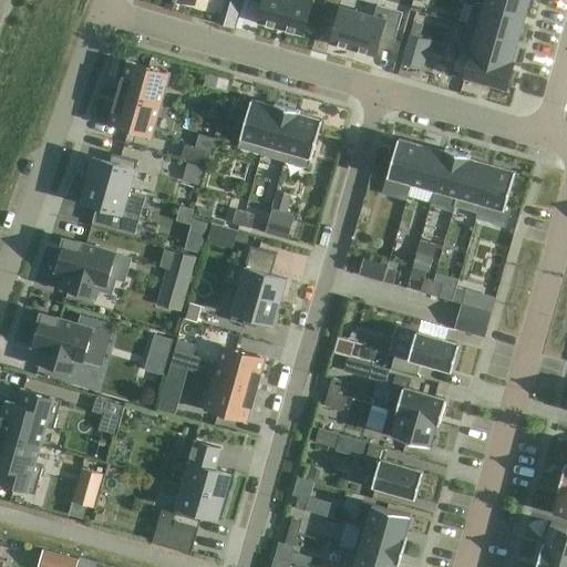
[(251,0),(264,3),(258,21),(302,34),(312,0),(251,0)]
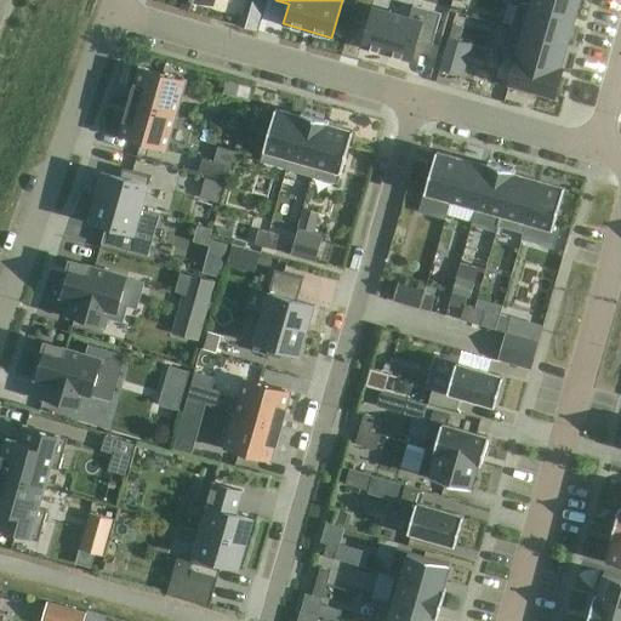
[(533,0),(533,5),(531,6),(574,18),(579,0),(533,0)]
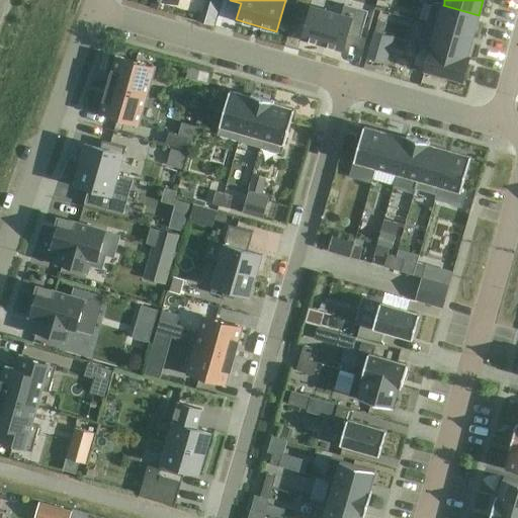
[(434,1),(428,23),(472,36),(479,15),(443,5),(444,4),(434,1)]
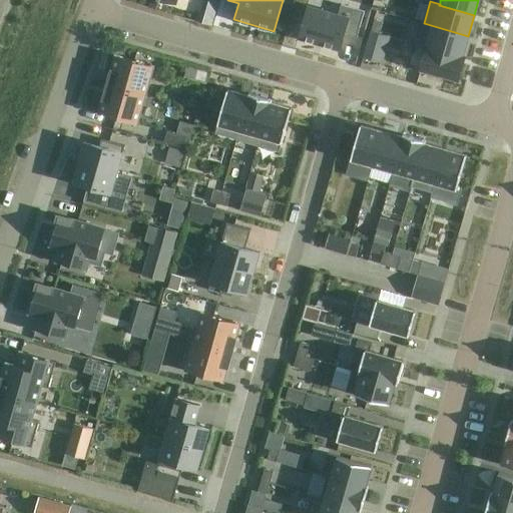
[(309,6),(299,38),(340,50),(344,33),(357,37),(365,11),(342,5),(339,15),(309,6)]
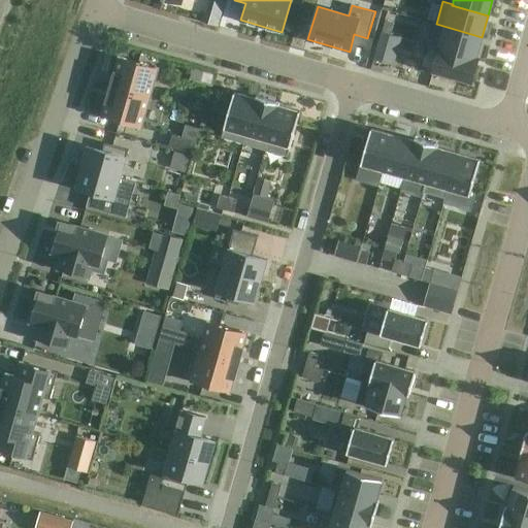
[(386,20),(383,32),(391,34),(394,22),(386,20)]
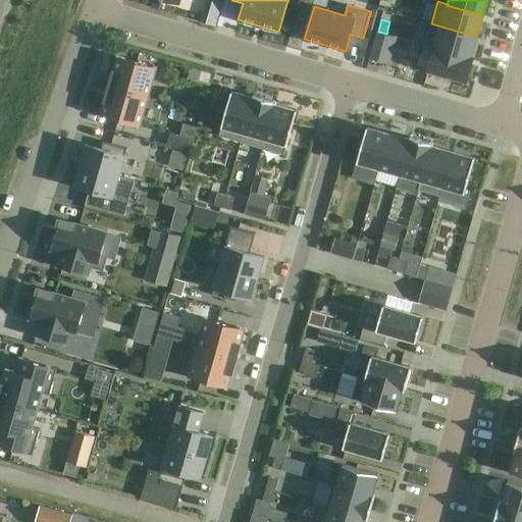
[(425,45),(425,46),(434,48),(435,47),(470,57),(470,56),(476,37),(431,23),(425,45)]
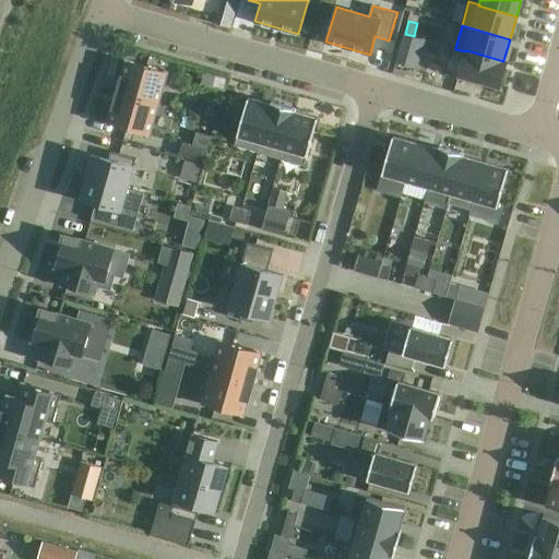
[(405,34),(396,62),(415,67),(423,38),(421,38),(414,36),(405,34)]
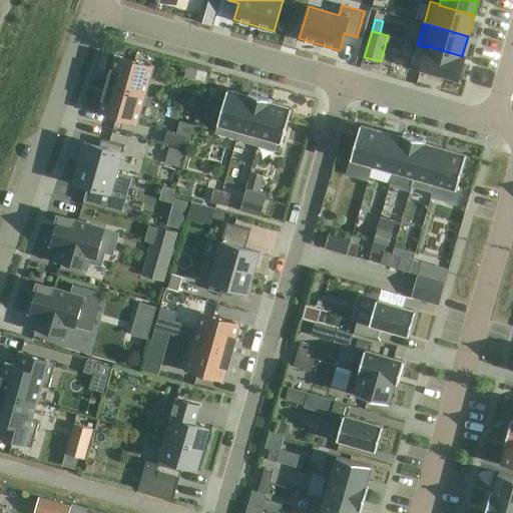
[(427,47),(421,68),(428,70),(427,74),(439,77),(440,73),(458,79),(465,56),(462,55),(462,56),(428,46),(427,47)]
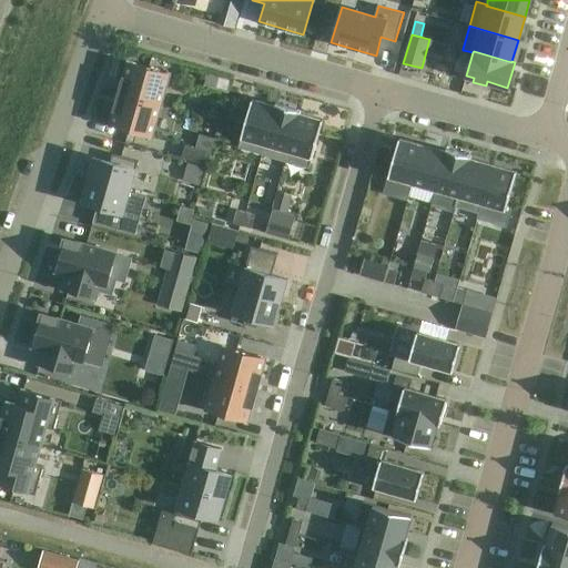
[(120,93),(161,105),(170,73),(129,61),(120,93)]
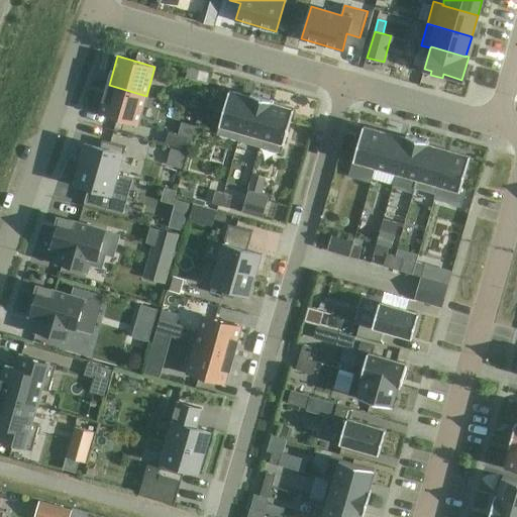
[(189,64),(186,76),(207,83),(211,70),(189,64)]
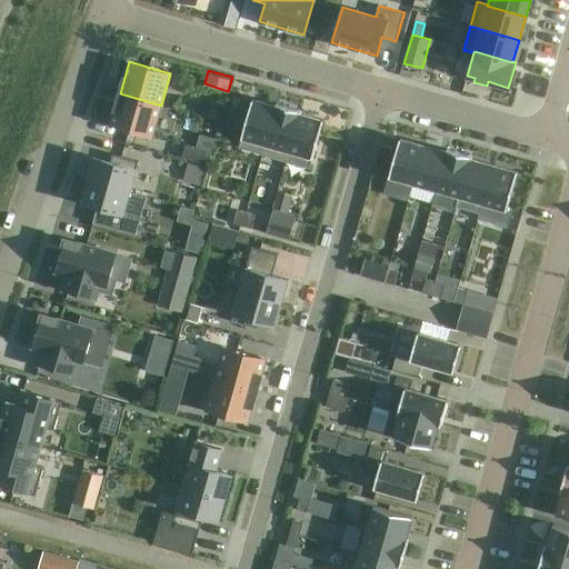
[(161,106),(120,93),(111,126),(151,137),(161,106)]
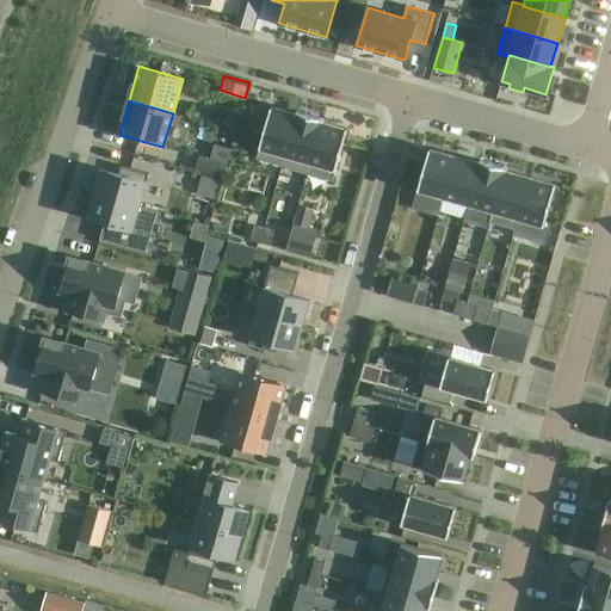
[(257,159),(283,166),(297,115),(296,113),(271,106),(257,159)]
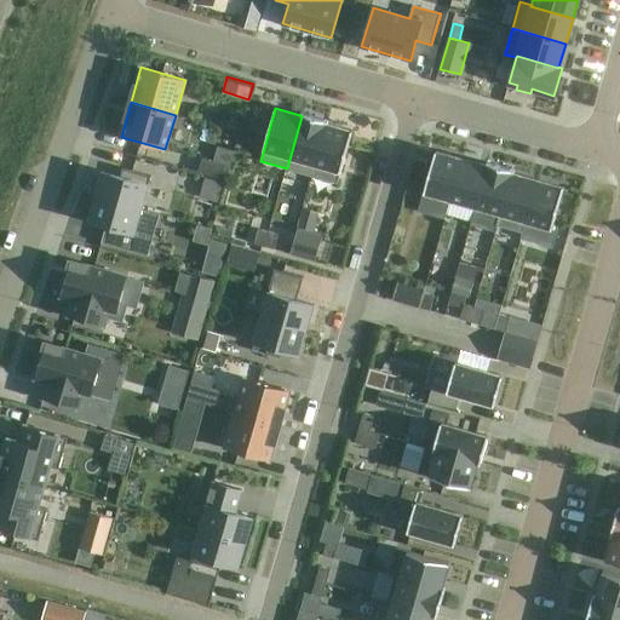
[(327,124),(328,124),(328,120),(302,113),(300,115),(302,116),(287,168),(311,176),(327,124)]
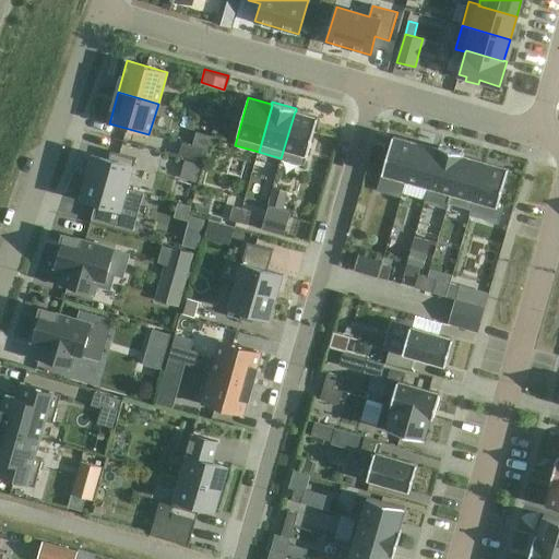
[(318,118),(296,111),(295,111),(281,158),(305,165),(318,118)]
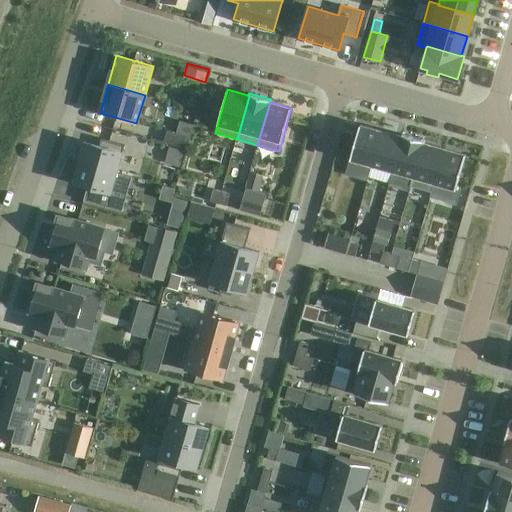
[(350,159),(372,165),(382,130),(361,124),(360,124),(350,159)]
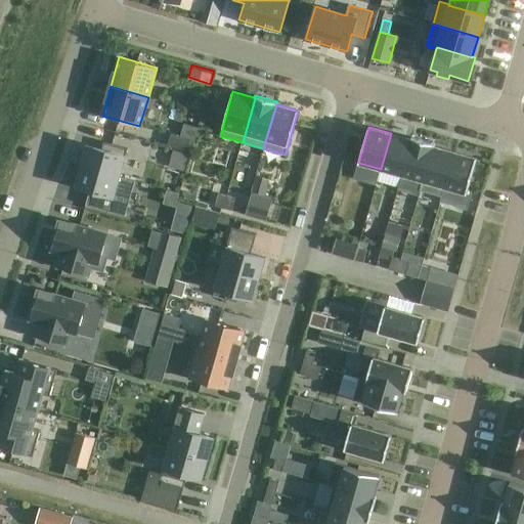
[(168,145),(191,151),(194,139),(171,133),(168,145)]
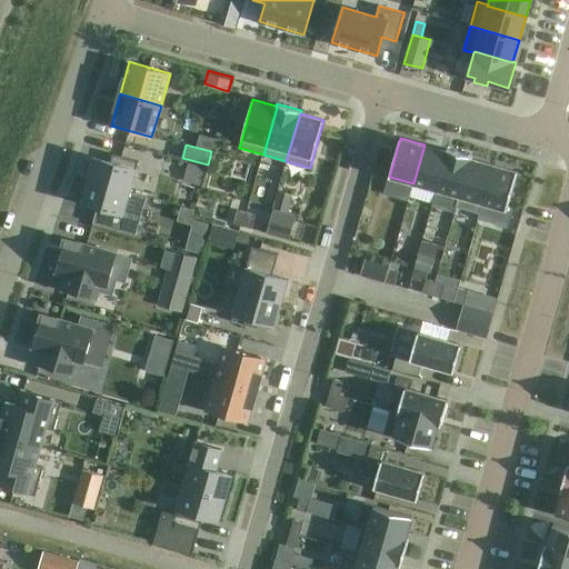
[(447,151),(425,145),(413,183),(436,190),(433,200),(447,151)]
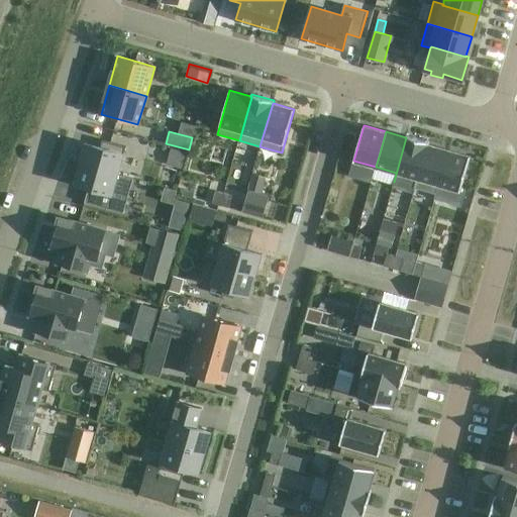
[(406,137),(394,182),(415,188),(427,143),(428,144),(429,141),(406,135),(406,137)]
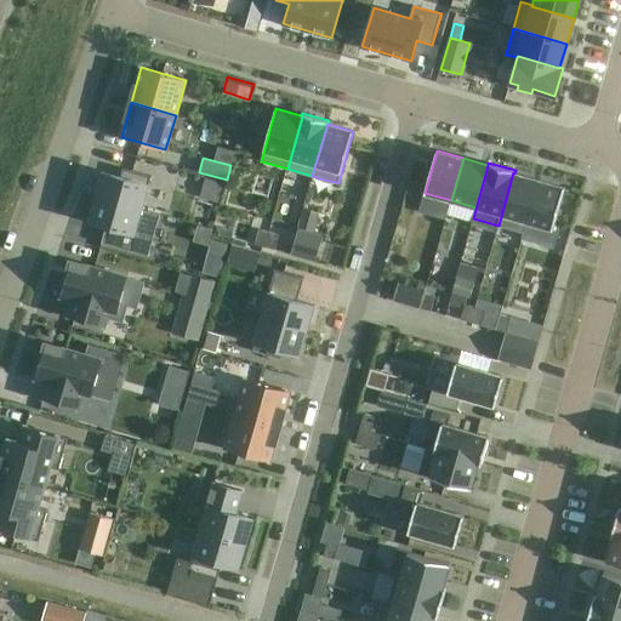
[(96,195),(142,209),(152,175),(123,167),(120,176),(103,171),(96,195)]
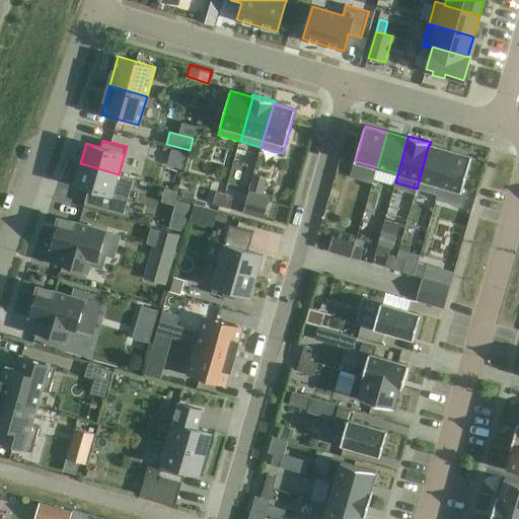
[(417,189),(438,195),(450,150),(430,145),(429,144),(417,189)]
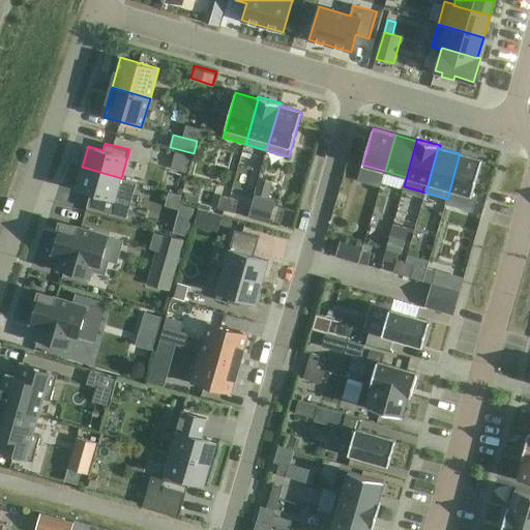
[(176,150),(172,166),(187,171),(192,154),(176,150)]
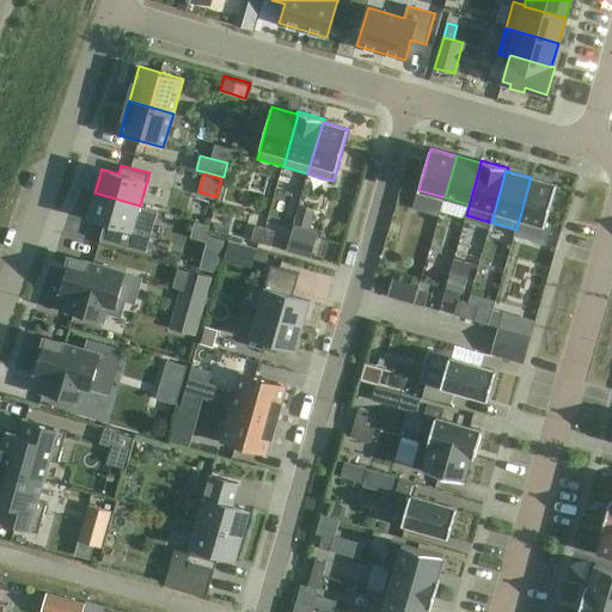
[(557,184),(531,177),(516,230),(520,219),(545,226),(557,184)]
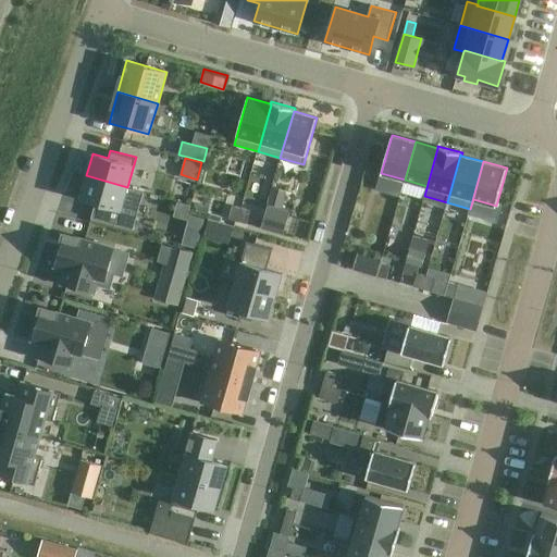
[(127,187),(86,175),(81,198),(96,202),(94,209),(91,218),(133,230),(144,192),(127,187)]
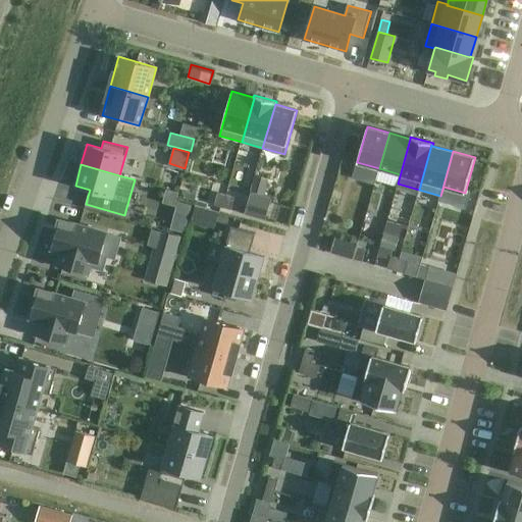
[(250,191),(244,213),(265,218),(271,196),(250,191)]
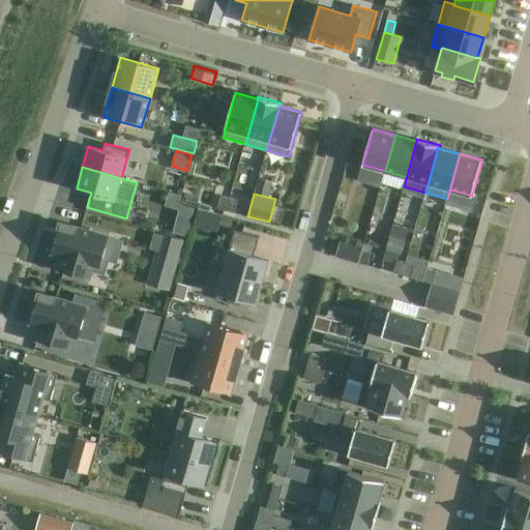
[(226,210),(230,198),(221,196),(217,208),(226,210)]
